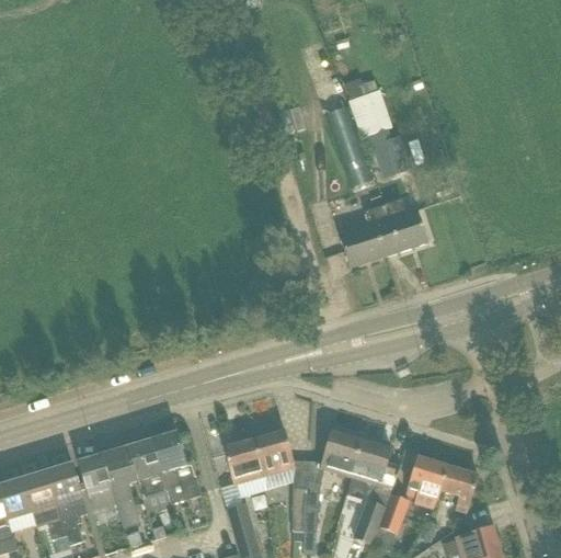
[(379,90),(348,100),(362,137),(373,169),(379,166),(382,178),(410,168),(399,136),(391,138),(388,128),(392,126),(379,90)]
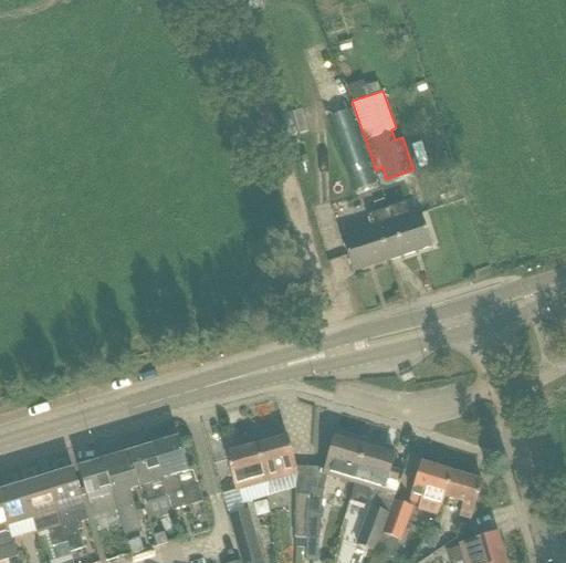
[(349,106),(327,115),(354,189),(377,181),(349,106)]
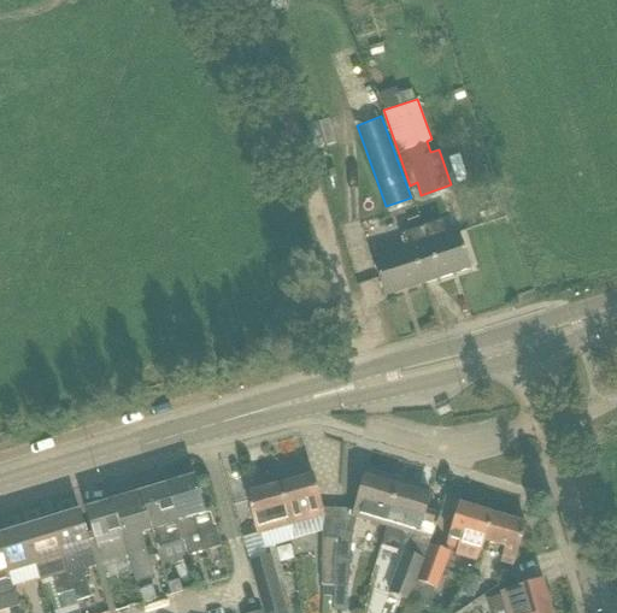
[(377,243),(369,217),(360,194),(356,196),(350,180),(335,184),(357,251),(377,243)]
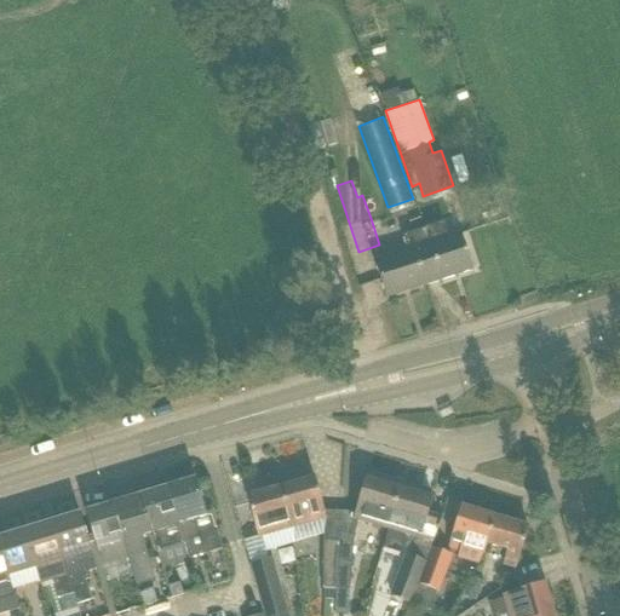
[(443,220),(425,226),(429,234),(430,241),(413,246),(425,282),(472,266),(460,231),(448,235),(443,220)]
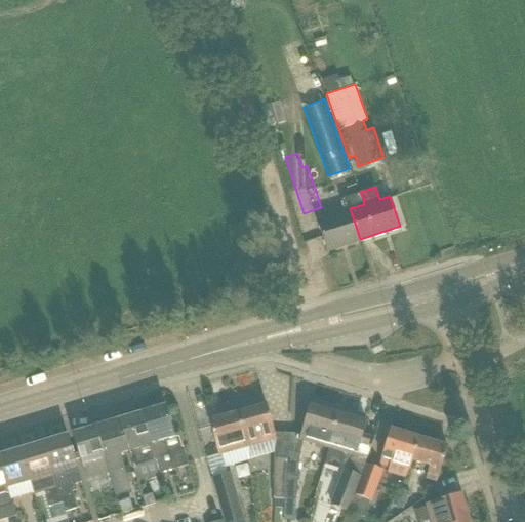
[(345,210),(316,219),(320,231),(326,250),(360,239),(350,208),(364,204),(363,198),(360,192),(347,197),(340,198),(342,204),(345,210)]
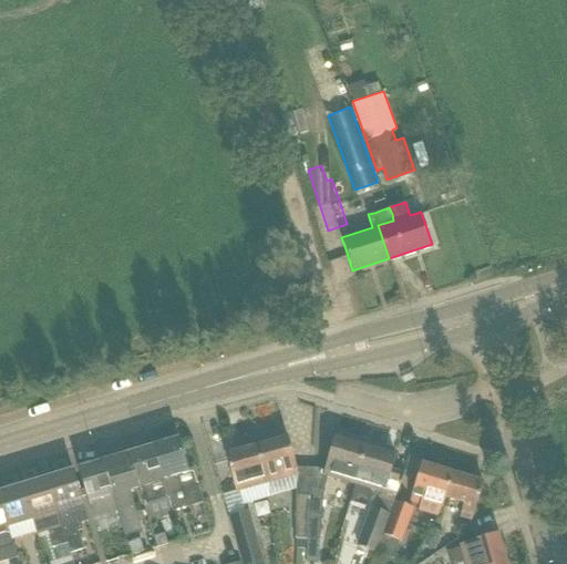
[(322,473),(353,482),(357,470),(367,439),(348,433),(347,439),(333,436),(322,473)]
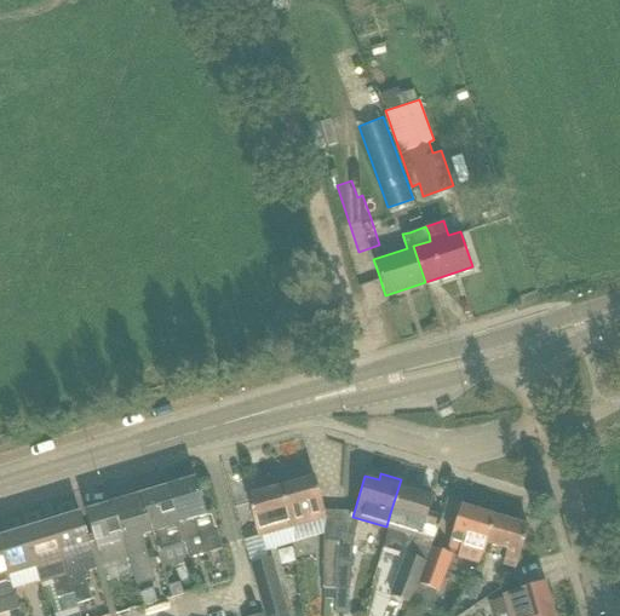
[(280,484),(292,527),(326,517),(314,475),(280,484)]
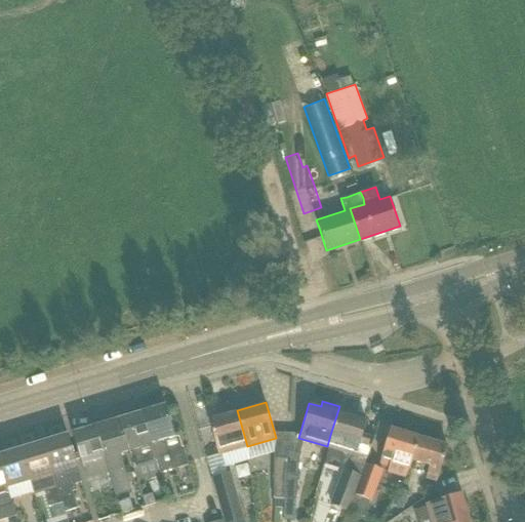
[(164,403),(140,410),(155,455),(160,473),(189,464),(178,431),(173,433),(164,403)]
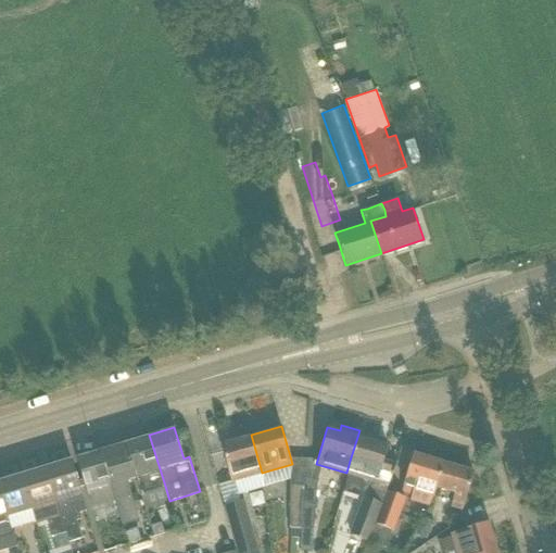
[(369,541),(376,524),(388,489),(396,461),(384,456),(388,445),(376,441),(377,436),(359,430),(350,461),(346,473),(349,474),(343,490),(358,494),(364,478),(370,480),(366,495),(364,494),(350,533),(369,541)]
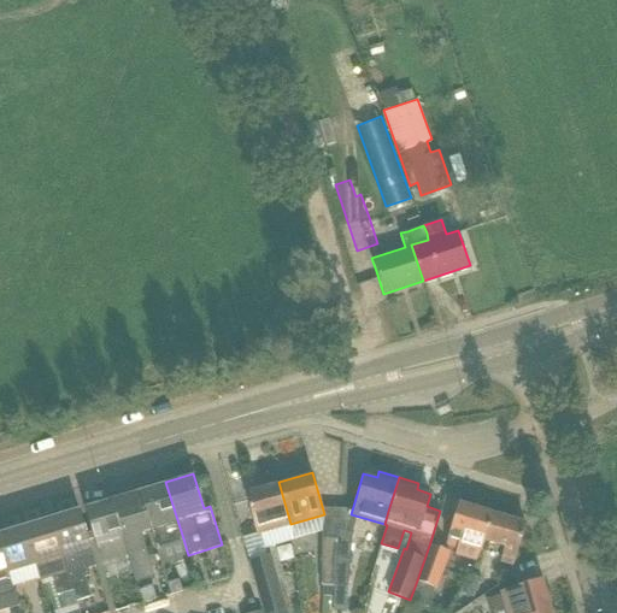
[(165,482),(139,490),(150,528),(151,526),(156,543),(182,535),(165,482)]
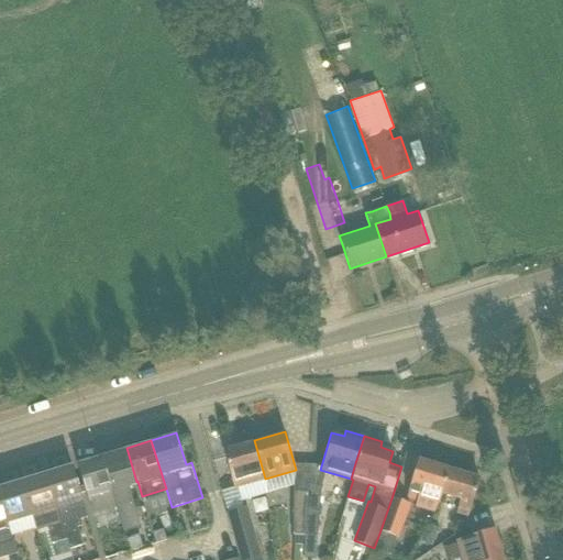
[(266,492),(265,479),(254,440),(223,449),(234,487),(239,486),(242,498),(266,492)]
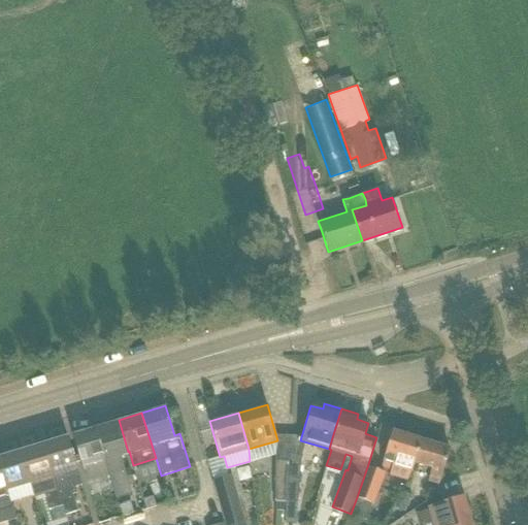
[(120,454),(128,452),(119,420),(96,427),(109,473),(118,496),(132,492),(129,484),(134,482),(130,466),(124,467),(120,454)]
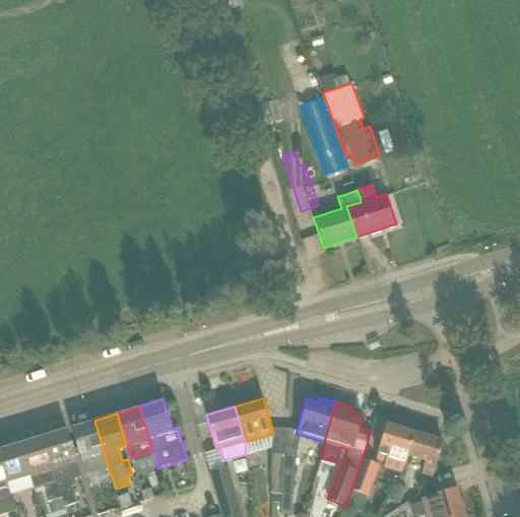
[(84,473),(108,466),(94,421),(71,428),(80,458),(84,473)]
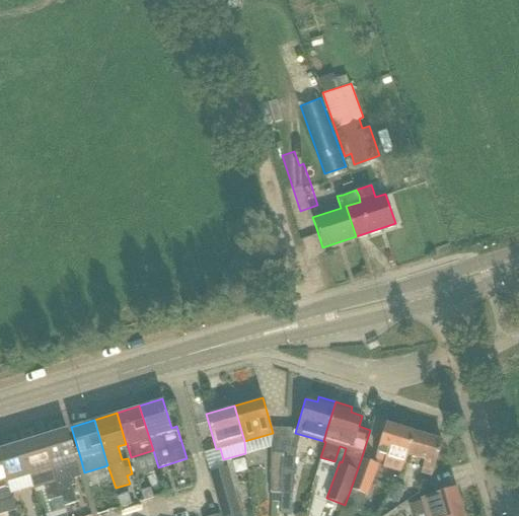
[(379,442),(375,457),(386,460),(384,465),(401,470),(406,454),(414,431),(385,422),(379,442)]
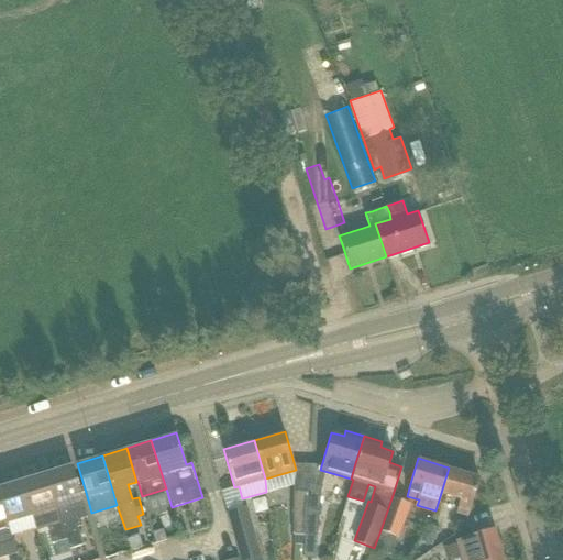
[(72,464),(46,472),(56,506),(69,547),(83,542),(79,533),(77,525),(76,522),(69,502),(81,498),(72,464)]
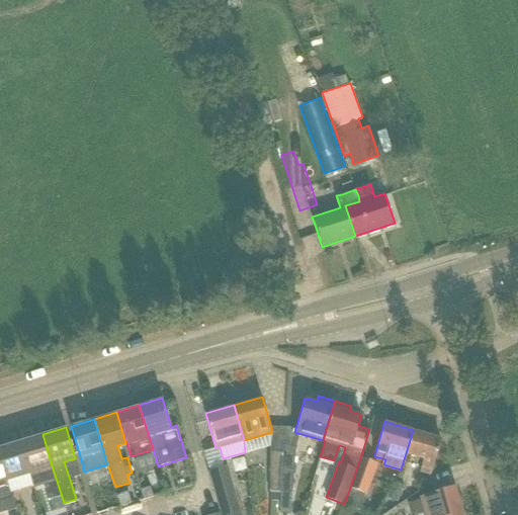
[(441,438),(413,430),(406,453),(423,458),(420,469),(430,473),(441,438)]
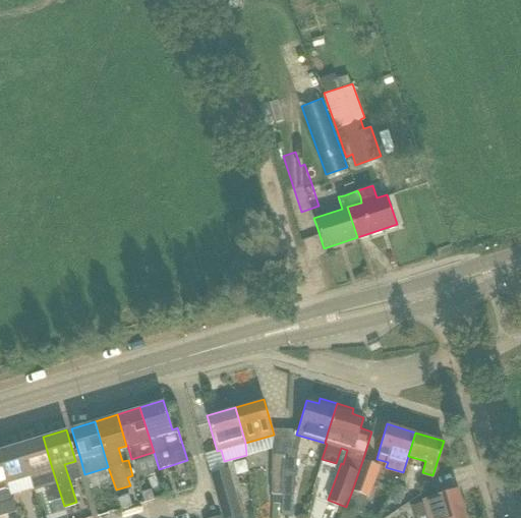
[(43,437),(19,444),(30,475),(31,474),(35,488),(44,485),(49,501),(50,501),(55,515),(66,511),(64,506),(52,468),(43,437)]
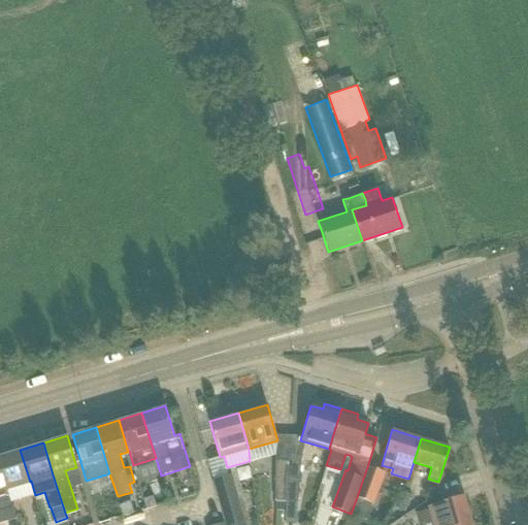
[(20,450),(0,455),(0,466),(6,488),(30,482),(20,450)]
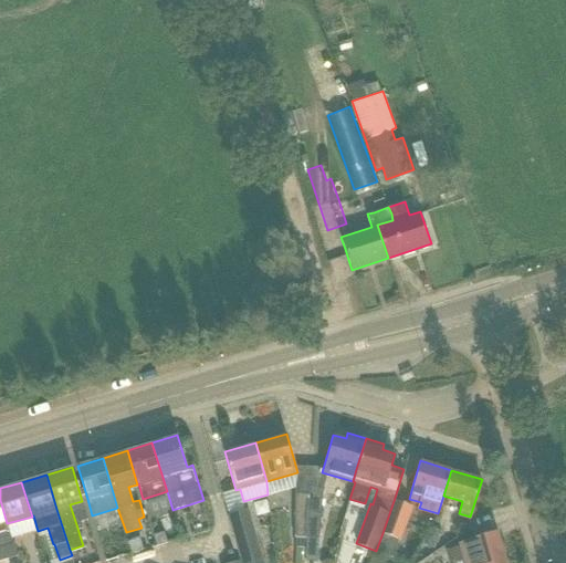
[(310,485),(308,492),(307,535),(318,538),(323,488),(310,485)]
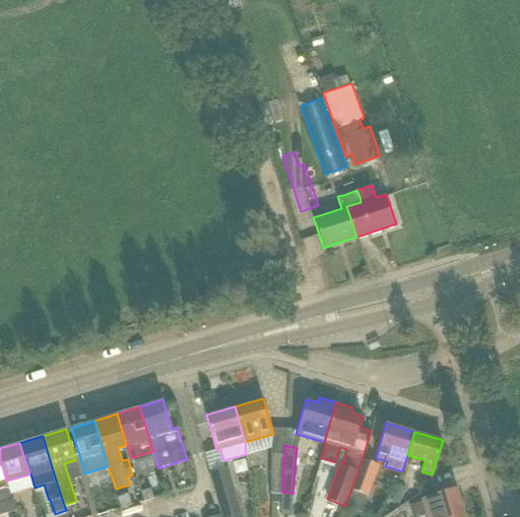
[(282,493),(282,492),(283,452),(271,451),(271,492),(272,501),(278,501),(280,501),(280,493),(282,493)]
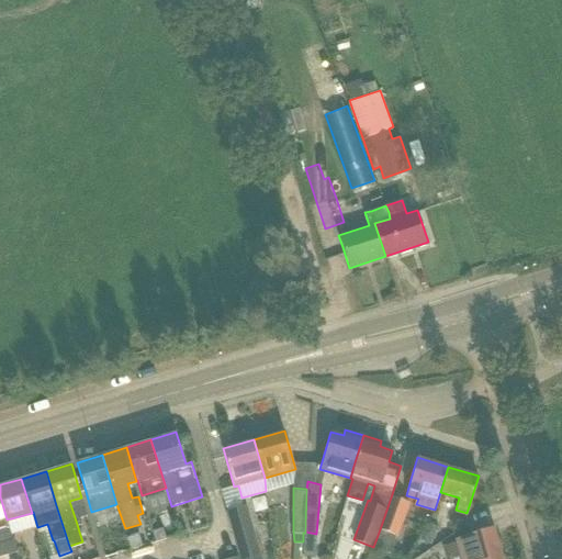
[(409,501),(392,494),(380,529),(396,535),(409,501)]
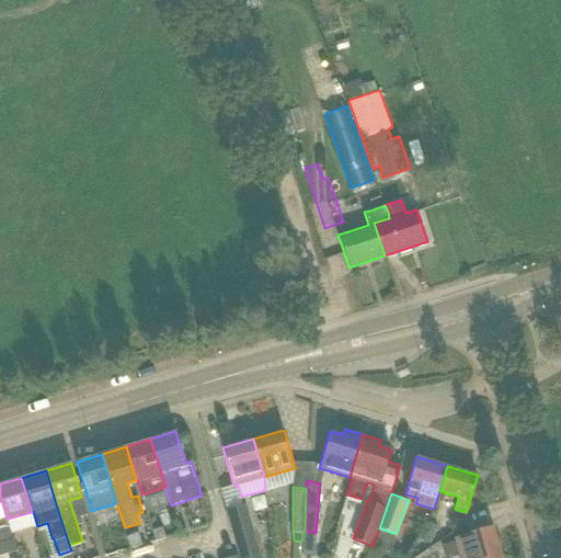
[(0,555),(16,549),(13,537),(7,519),(0,496),(0,555)]
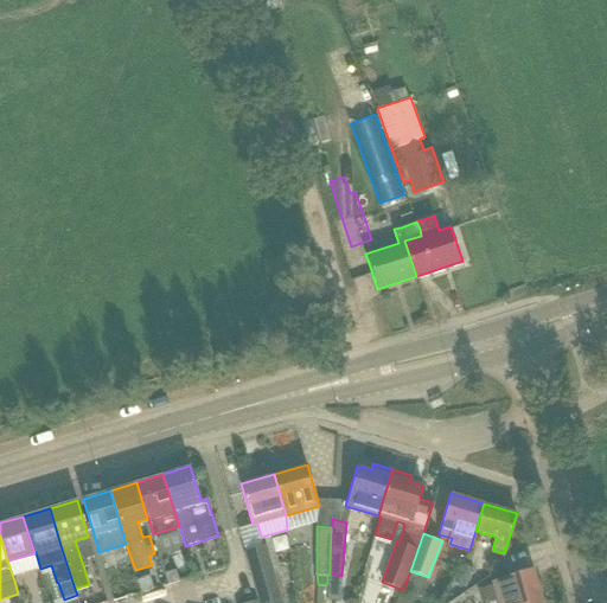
[(266,544),(246,550),(260,597),(261,602),(267,602),(282,598),(266,544)]
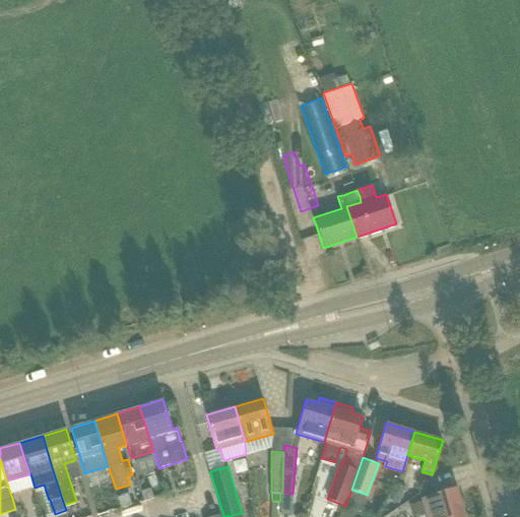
[(406,488),(394,481),(388,495),(399,501),(406,488)]
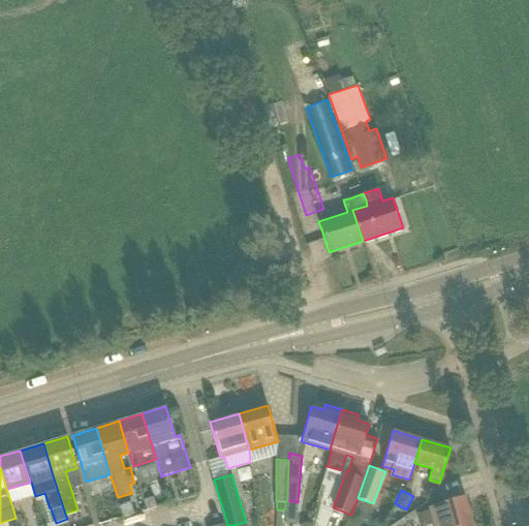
[(143,498),(146,508),(157,505),(154,495),(143,498)]
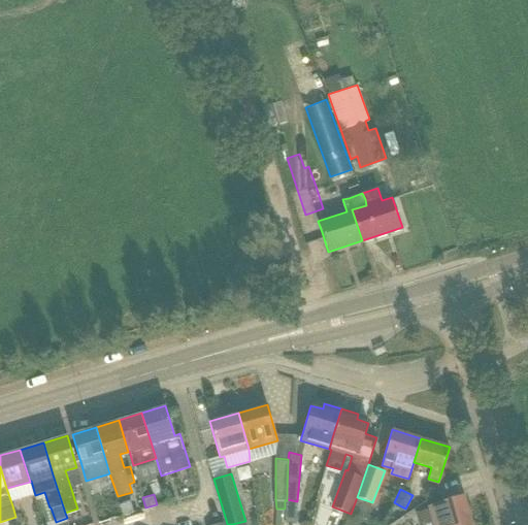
[(429,509),(416,513),(420,524),(464,524),(471,523),(463,494),(443,500),(428,504),(429,509)]
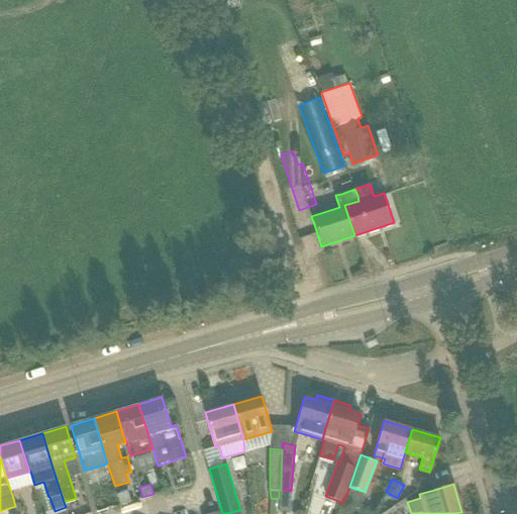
[(271,498),(269,513),(276,513),(277,498),(271,498)]
